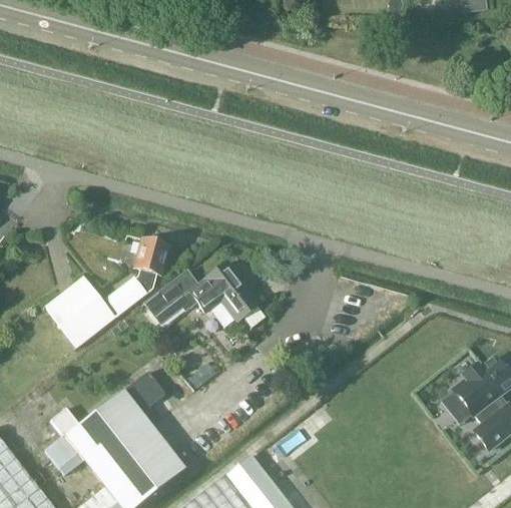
[(463,0),(464,9),(488,6),(487,0),(463,0)]
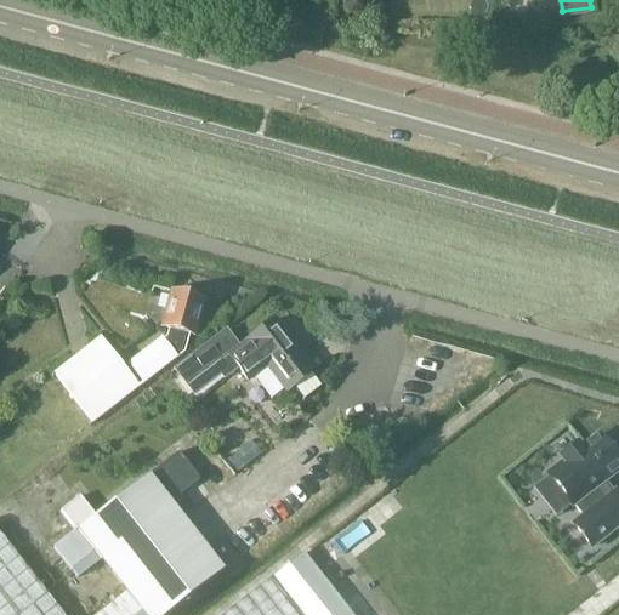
[(205,297),(172,288),(163,325),(169,326),(168,332),(164,336),(164,337),(132,362),(146,380),(177,354),(186,348),(189,332),(194,334),(205,297)]
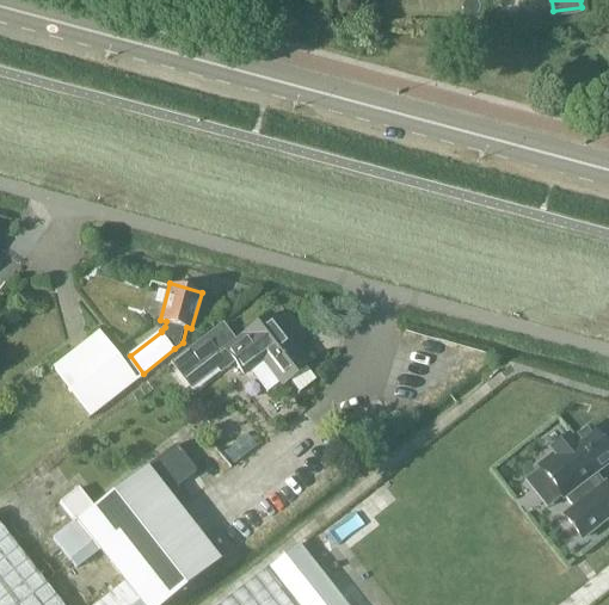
[(262,357),(281,382),(290,375),(301,389),(318,376),(307,363),(311,360),(272,310),(243,332),(245,334),(227,346),(245,370),(262,357)]
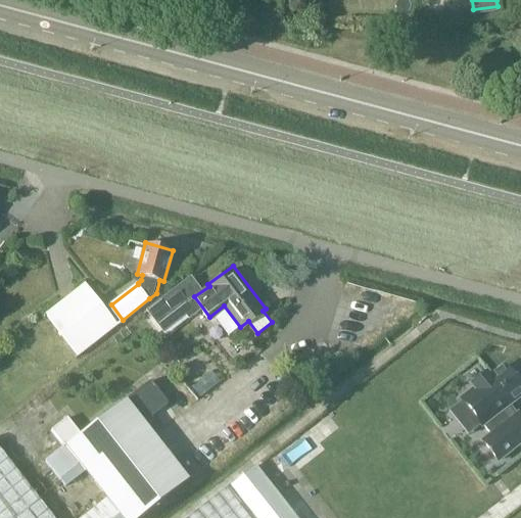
[(51,375),(119,323),(86,280),(18,333),(51,375)]
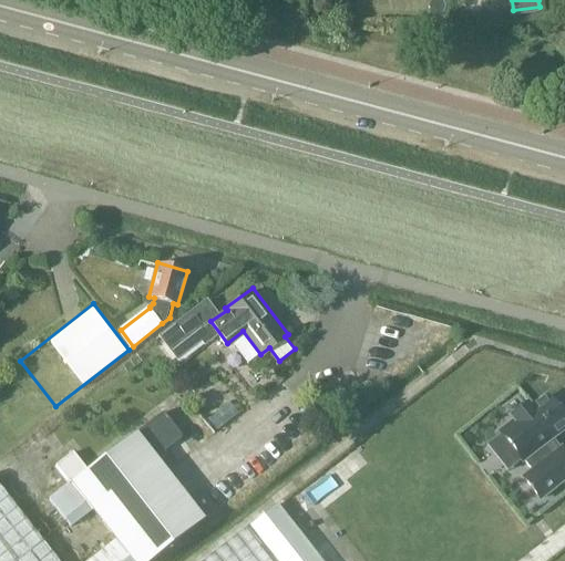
[(515,418),(501,429),(524,458),(525,457),(533,468),(525,475),(542,495),(564,477),(564,447),(563,445),(561,446),(553,436),(564,426),(564,414),(547,393),(531,405),(528,402),(520,408),(512,414),(515,418)]
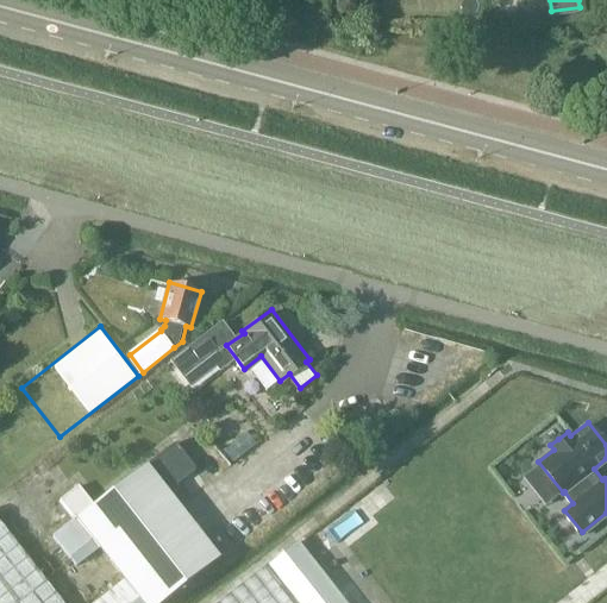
[(198,465),(177,439),(148,462),(168,489),(198,465)]
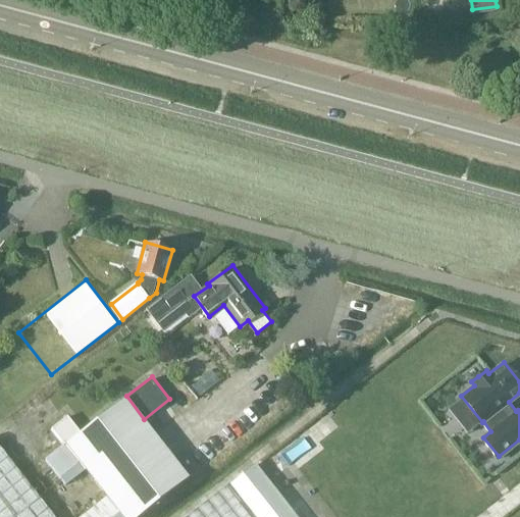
[(137,516),(189,476),(144,419),(126,396),(82,430),(68,442),(87,466),(108,494),(126,516),(137,516)]
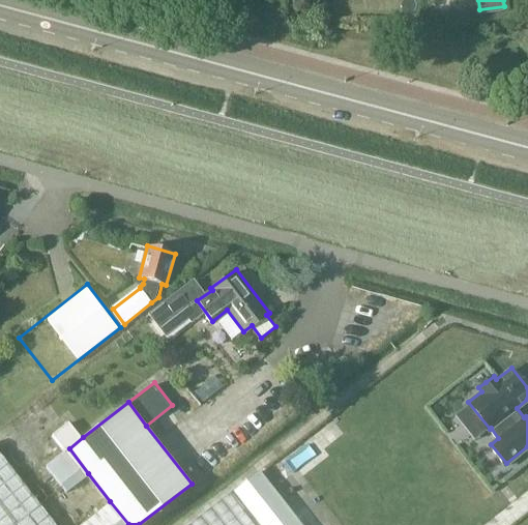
[(69,419),(54,433),(66,449),(67,449),(69,448),(83,437),(69,419)]
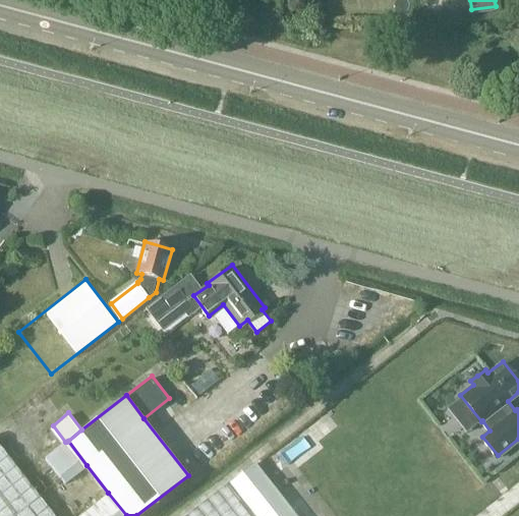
[(87,465),(68,441),(66,442),(65,442),(47,456),(66,480),(87,465)]
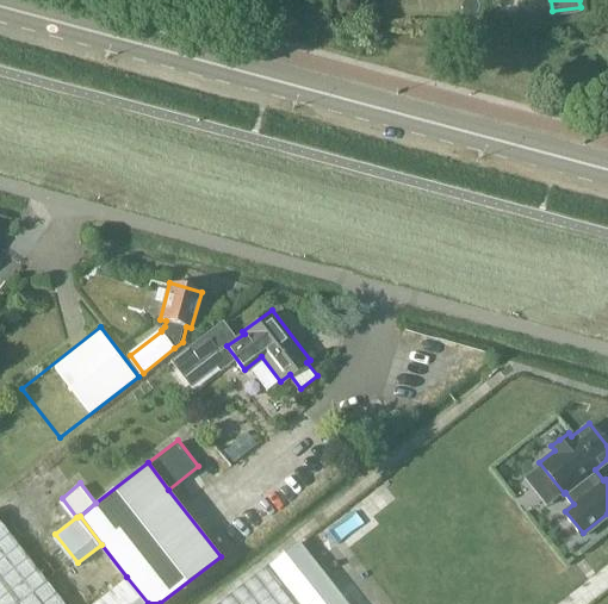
[(0,603),(67,603),(0,517),(0,603)]
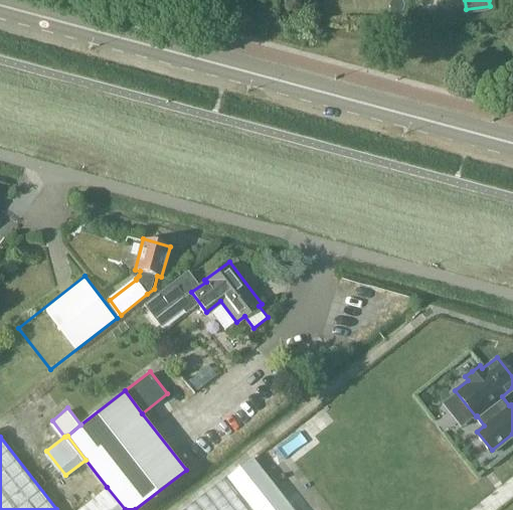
[(294,509),(251,456),(226,477),(251,509),(294,509)]
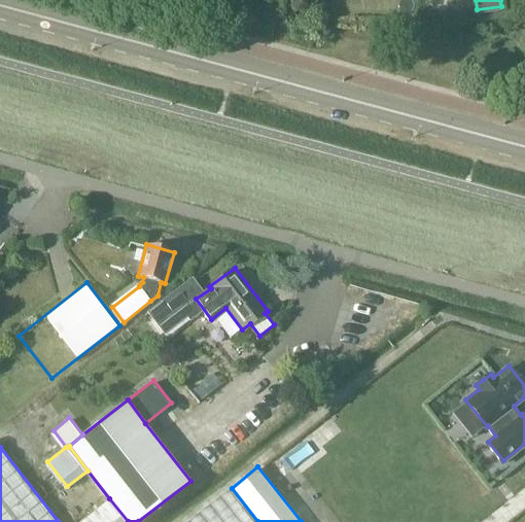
[(257,521),(232,488),(185,521),(257,521)]
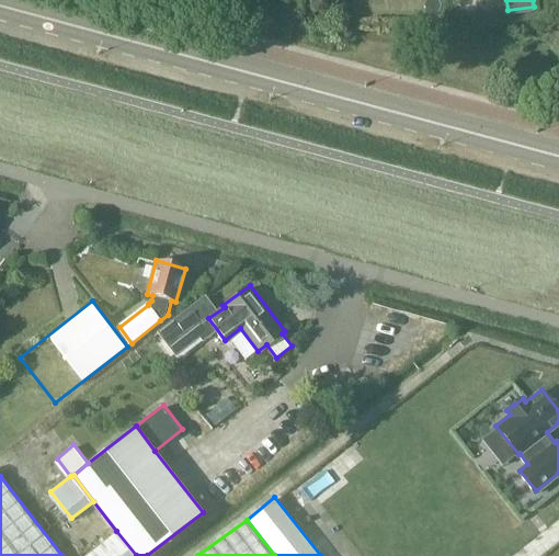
[(136,555),(116,531),(83,555),(136,555)]
